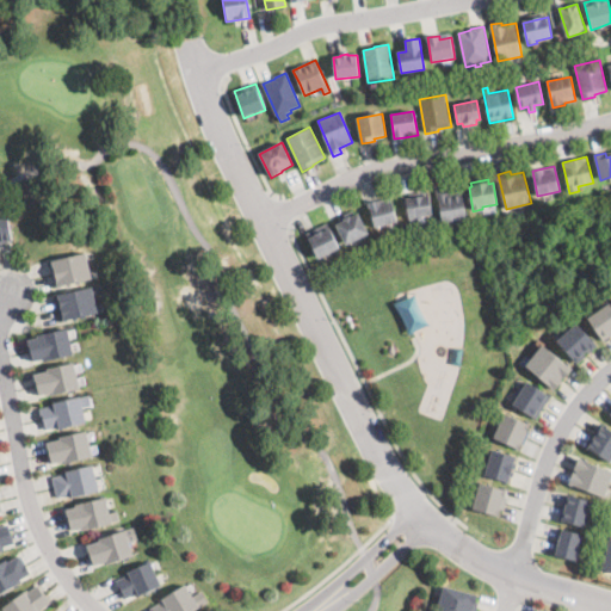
[(448,187),(449,192),(462,190),(467,222),(442,226),(437,190),(448,187)]
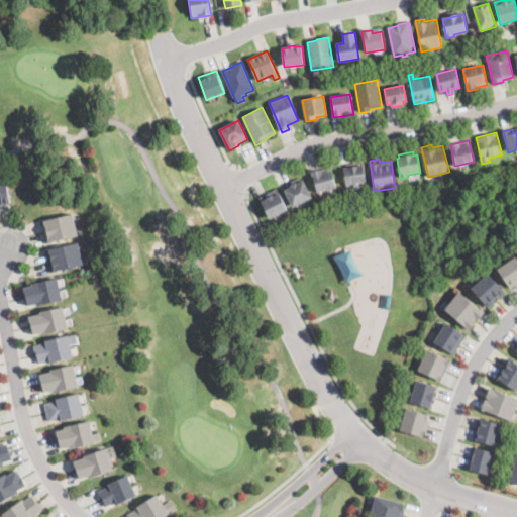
[(349,184),(346,184),(343,169),(363,166),(366,181),(349,184)]
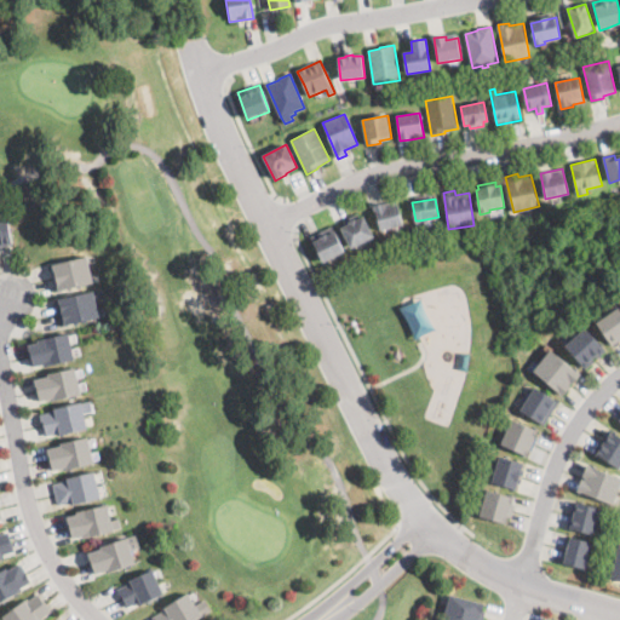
[(383,230),(380,230),(374,206),(397,200),(403,225),(383,230)]
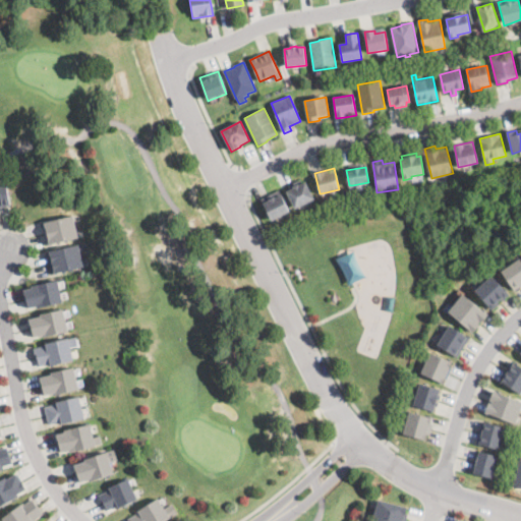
[(299,208),(295,210),(285,189),(304,179),(314,199),(299,208)]
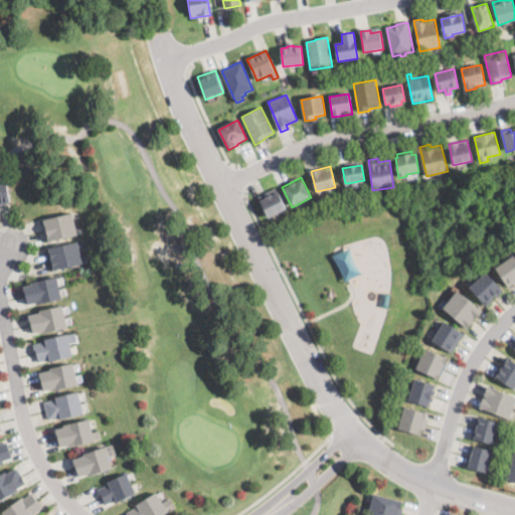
[(4,203),(4,206),(0,207),(0,180),(6,179),(11,202),(4,203)]
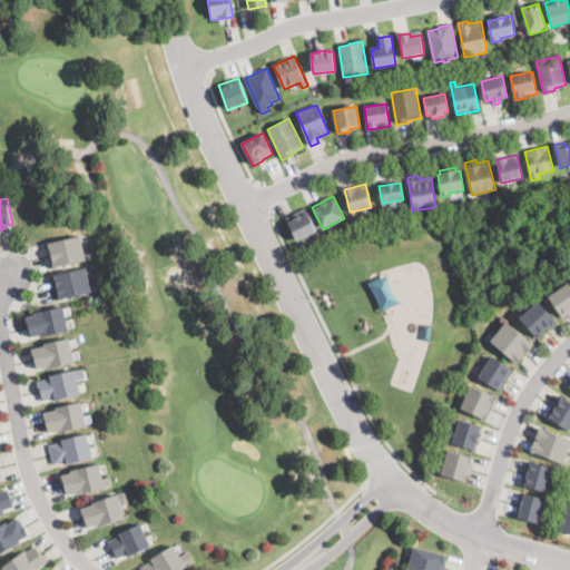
[(308,214),(316,231),(296,242),(287,223),(295,218),(294,217),(300,215),(301,216),(307,213),(308,214)]
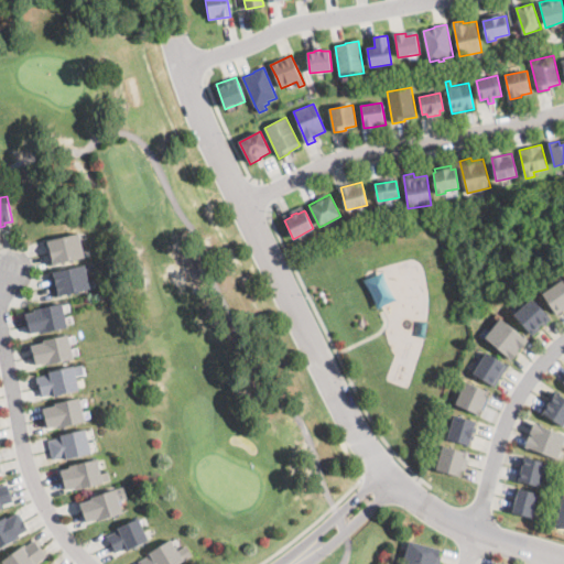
[(51,264),(45,240),(79,232),(85,257),(51,264)]
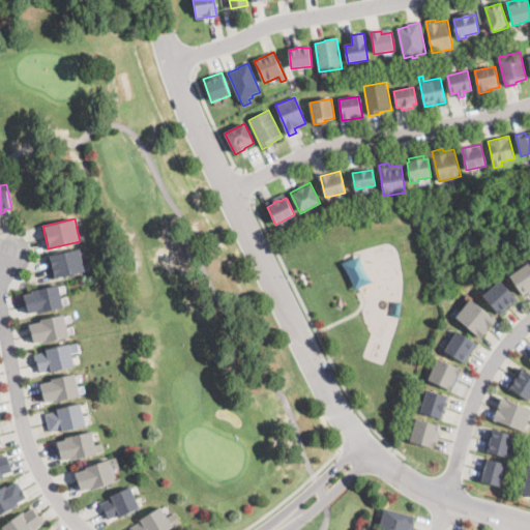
[(54,278),(49,256),(62,253),(80,248),(85,270),(54,278)]
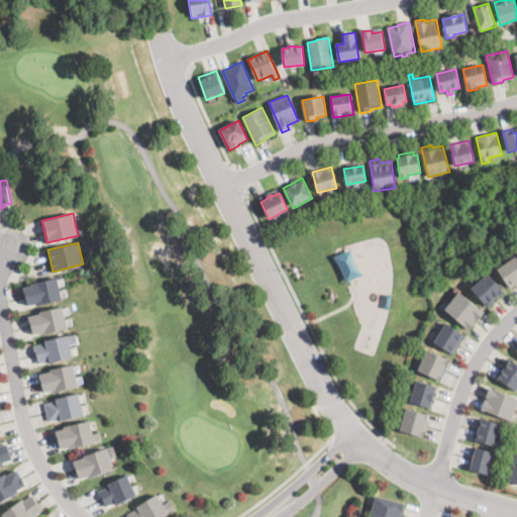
[(516,259),(516,285),(511,290),(498,271),(516,257),(516,259)]
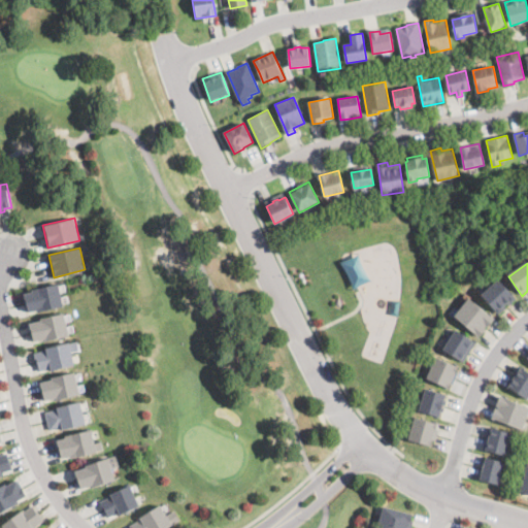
[(516,299),(499,315),(482,295),(499,279),(516,299)]
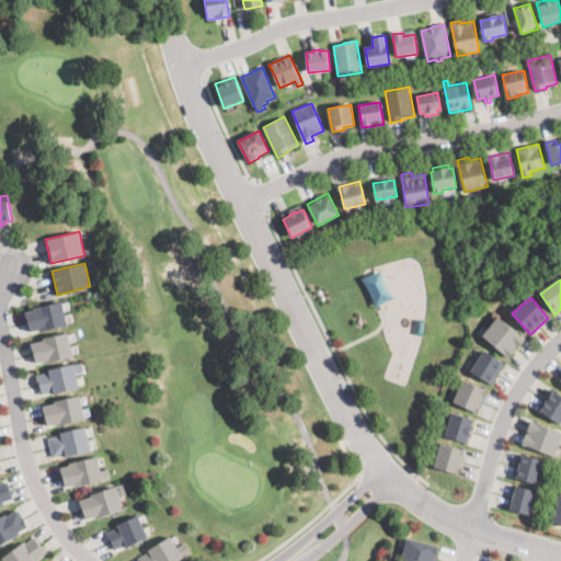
[(67,325),(41,332),(39,330),(30,333),(24,313),(35,311),(34,308),(61,301),(67,325)]
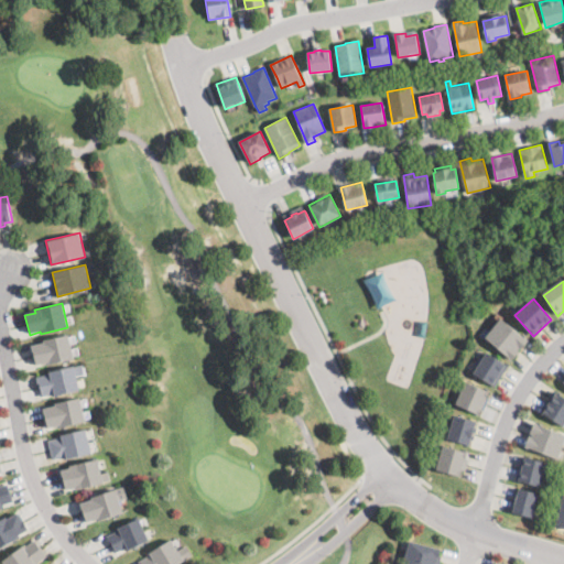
[(520,353),(513,361),(486,339),(501,320),(529,342),(520,353)]
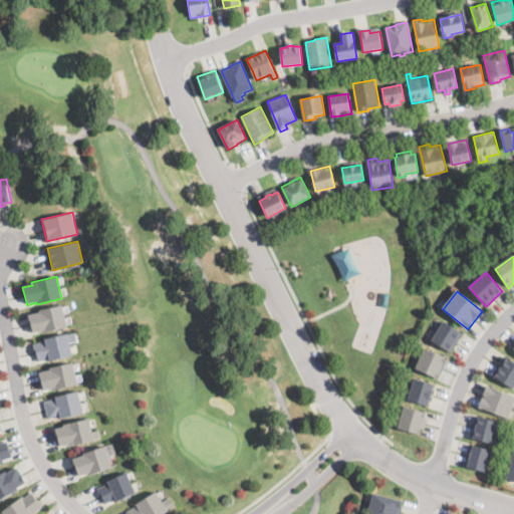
[(67,326),(45,332),(44,330),(32,333),(28,315),(40,312),(39,310),(62,305),(67,326)]
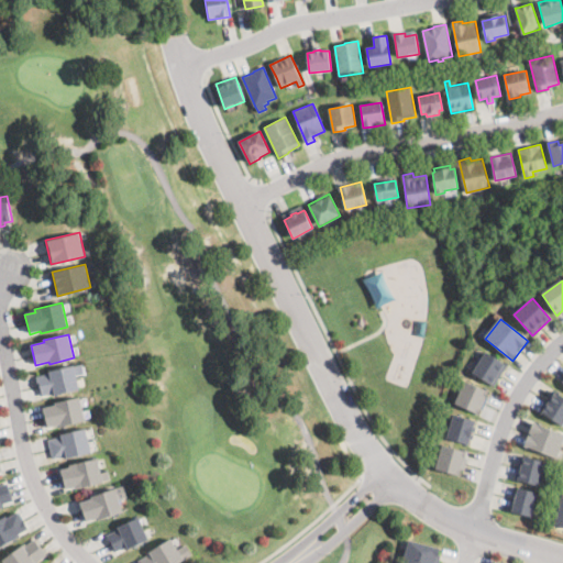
[(507,365),(494,386),(474,373),(486,352),(507,365)]
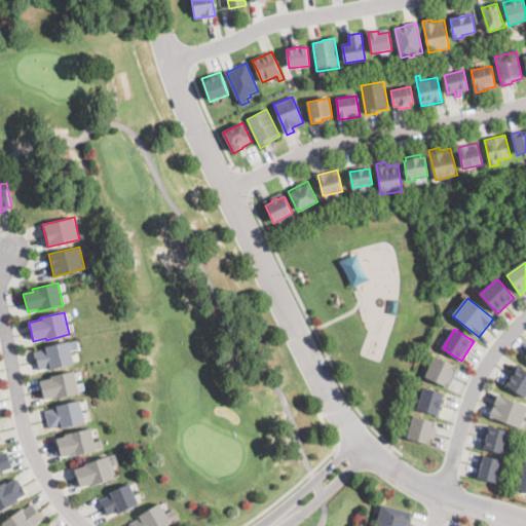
[(74,364),(49,370),(48,368),(38,371),(34,353),(44,350),(43,348),(69,342),(74,364)]
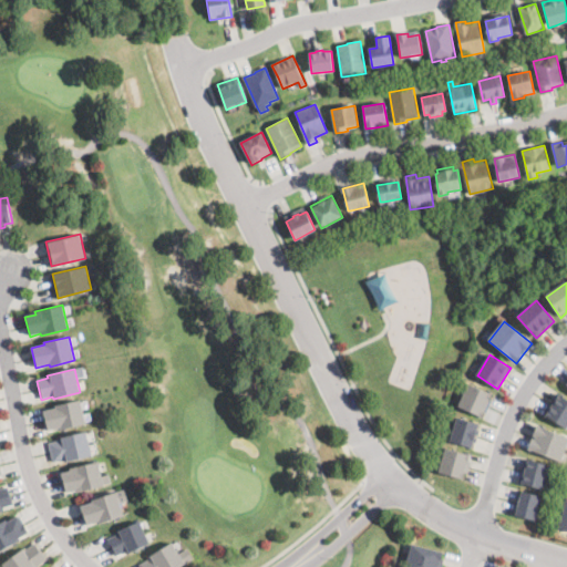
[(488,392),(492,394),(490,400),(492,401),(487,412),(485,411),(483,416),(459,405),(462,398),(460,397),(462,391),(465,392),(468,383),(488,392)]
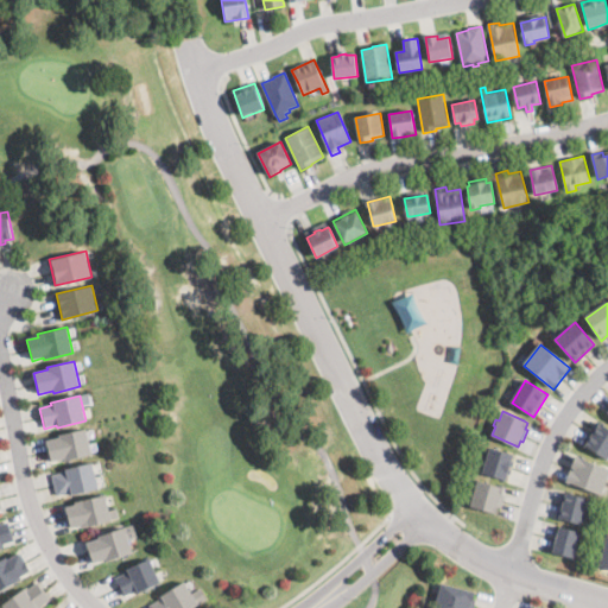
[(607,460),(582,443),(596,422),(607,429),(607,460)]
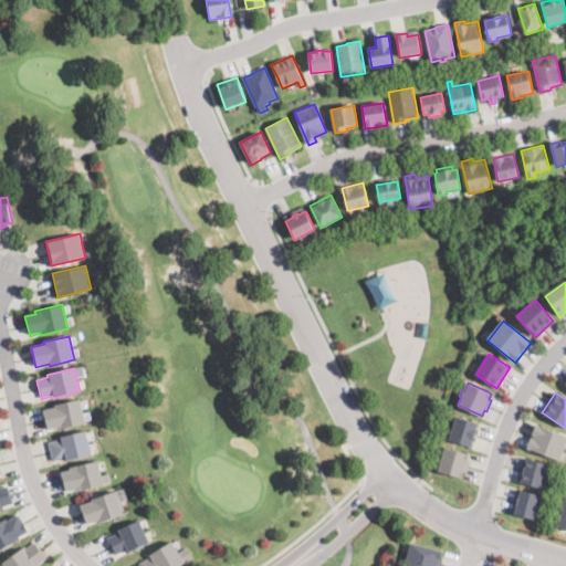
[(85,425),(61,430),(61,428),(46,431),(42,411),(56,408),(55,406),(81,400),(85,425)]
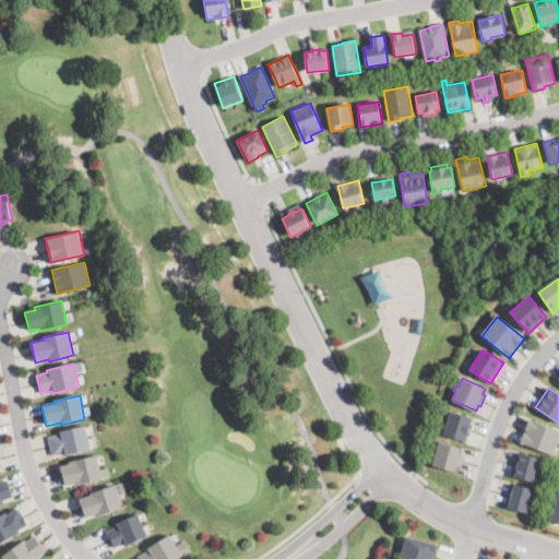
[(472,417),(471,424),(473,425),(470,437),(467,436),(466,440),(443,435),(445,426),(443,426),(444,423),(445,419),(448,420),(450,412),(472,417)]
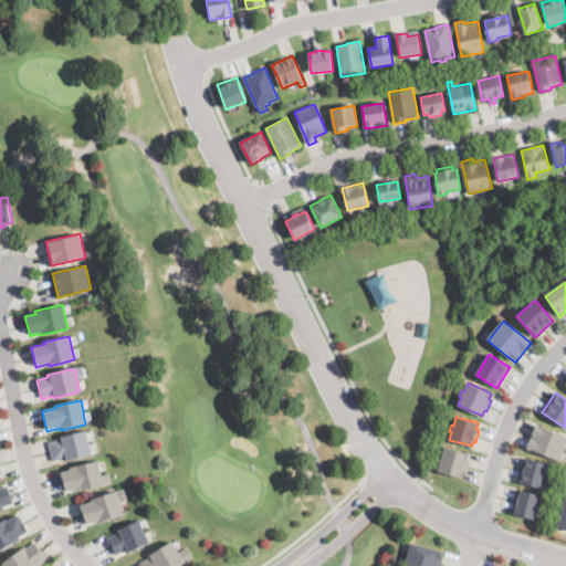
[(565,443),(561,460),(559,461),(527,450),(536,426),(565,437),(565,443)]
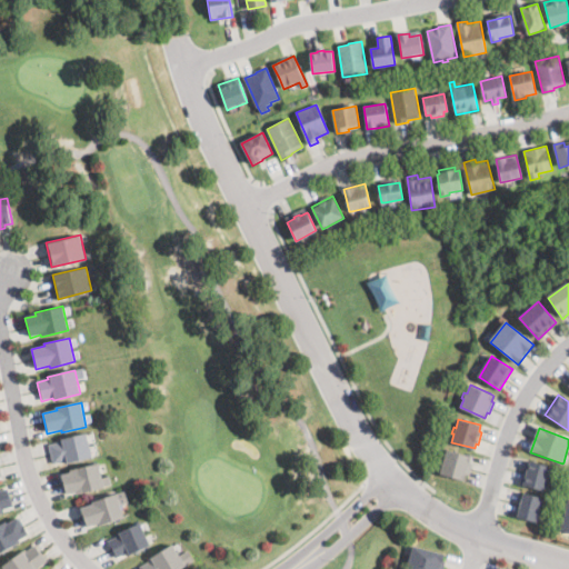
[(92,457),(65,465),(63,461),(53,465),(49,445),(59,442),(58,439),(86,432),(92,457)]
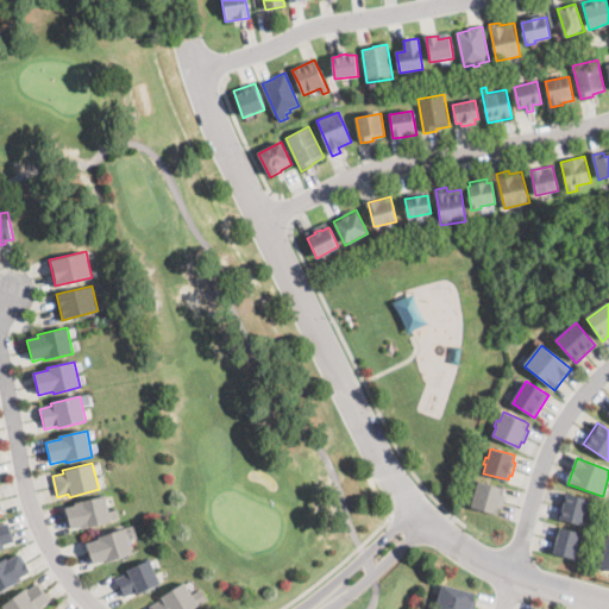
[(504,489),(503,495),(506,496),(503,508),(500,507),(497,514),(471,507),(473,498),(471,498),(473,490),(476,490),(478,482),(504,489)]
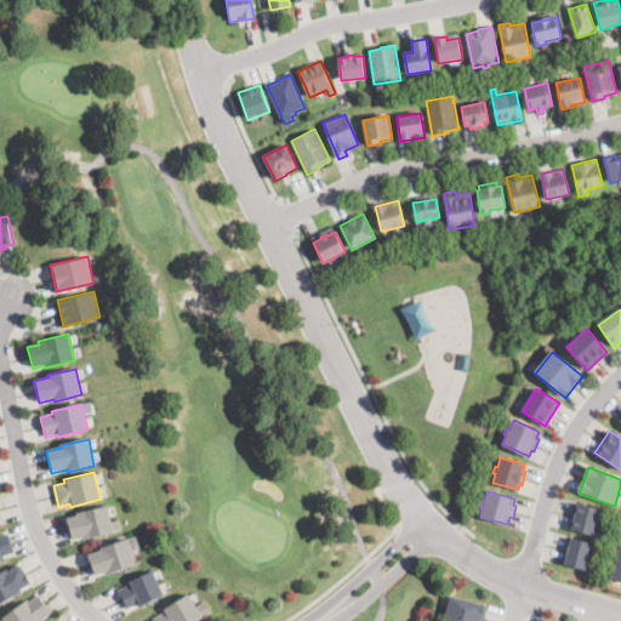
[(603,520),(600,527),(598,525),(596,535),(568,528),(575,503),(602,511),(599,520),(603,520)]
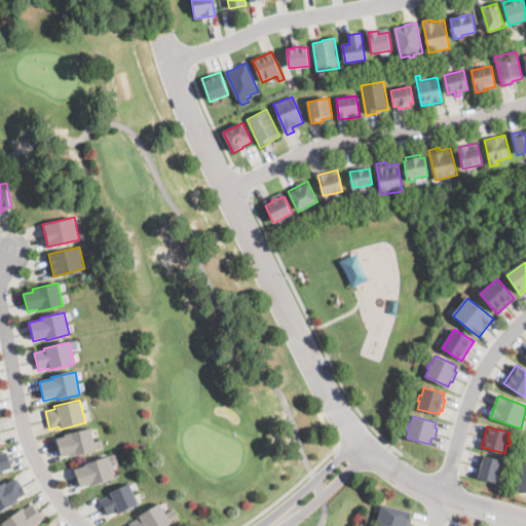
[(89,452),(71,457),(70,455),(61,457),(57,440),(66,437),(65,435),(70,434),(91,428),(97,450),(89,452)]
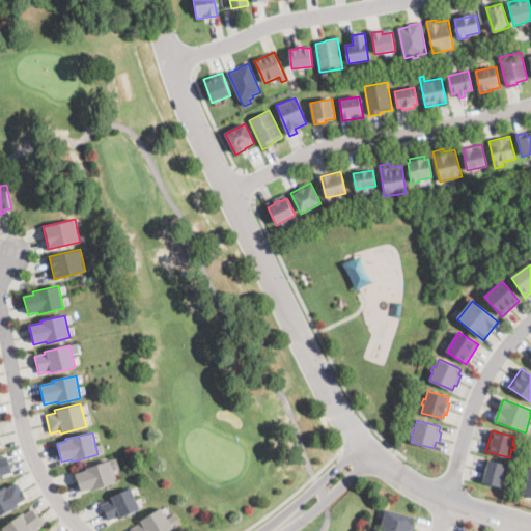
[(0,457),(6,455),(9,463),(12,472),(2,475),(4,479),(0,480),(0,457)]
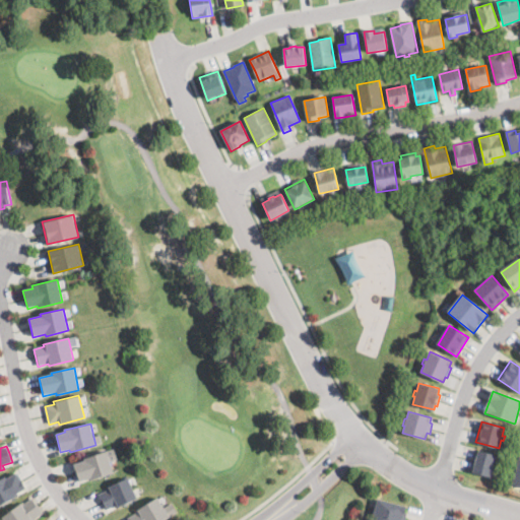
[(103,477),(88,481),(87,479),(79,481),(74,465),(83,462),(82,459),(107,451),(114,473),(103,477)]
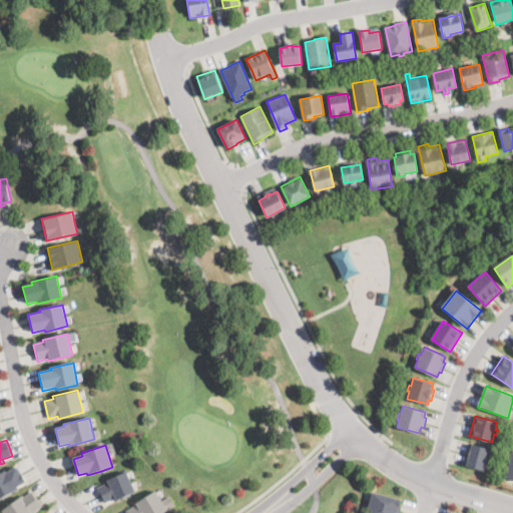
[(490,458),(489,463),(487,462),(484,471),(466,466),(472,445),(490,450),(488,457),(490,458)]
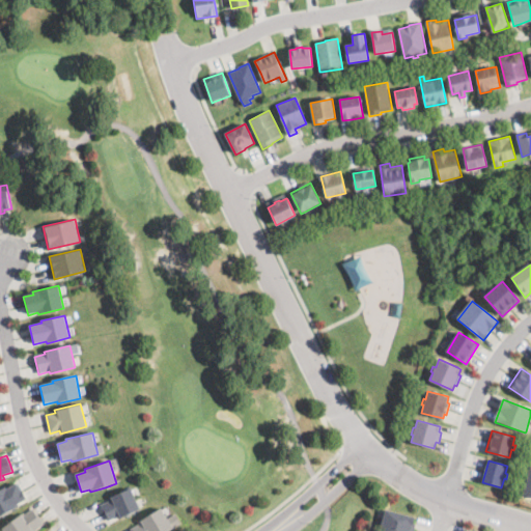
[(19,485),(22,490),(27,500),(18,505),(19,506),(0,516),(0,491),(8,486),(9,488),(18,483),(19,485)]
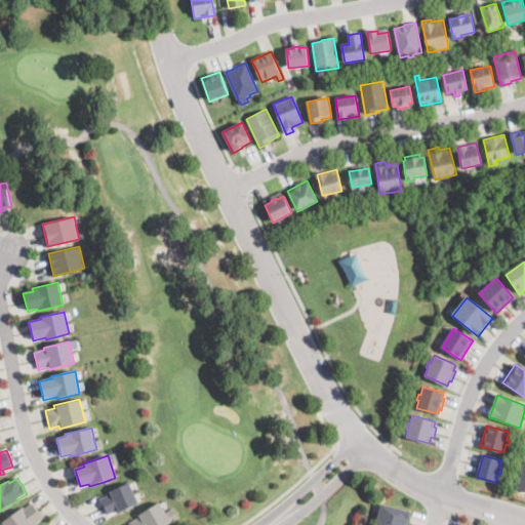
[(127,510),(123,512),(118,514),(116,511),(107,516),(98,500),(109,495),(108,493),(129,483),(138,503),(127,510)]
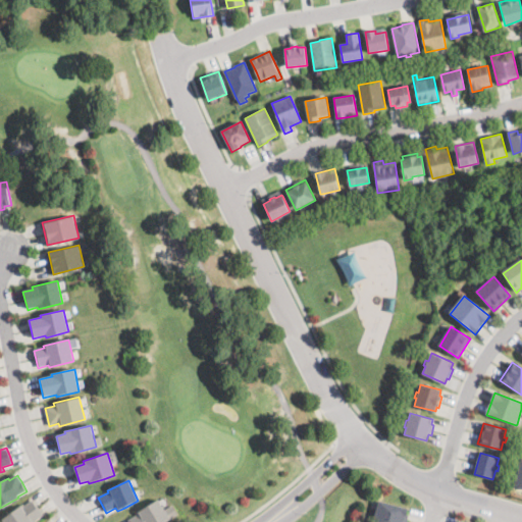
[(37,506),(38,507),(43,515),(35,520),(36,521),(4,521),(2,520),(23,505),(23,506),(33,500),(37,506)]
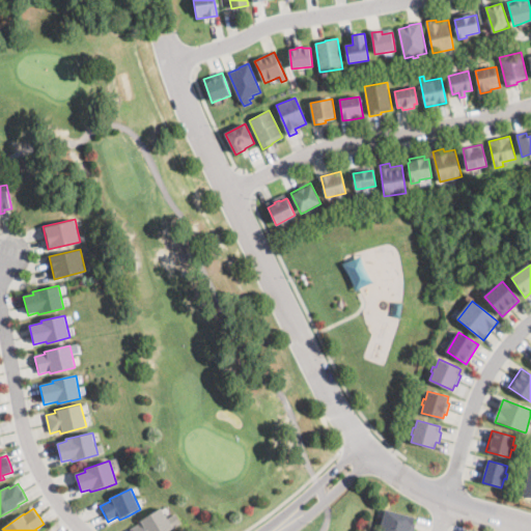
[(168,530),(131,530),(140,524),(138,522),(143,520),(161,508),(173,528),(168,530)]
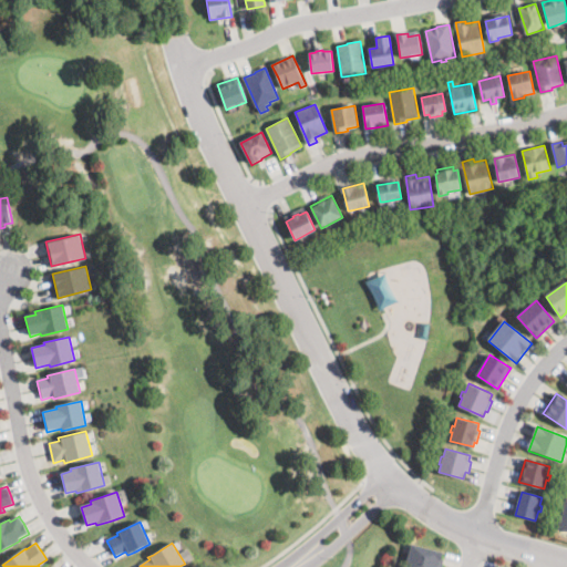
[(442,566),(405,566),(412,544),(443,553),(442,559),(444,559),(442,566)]
